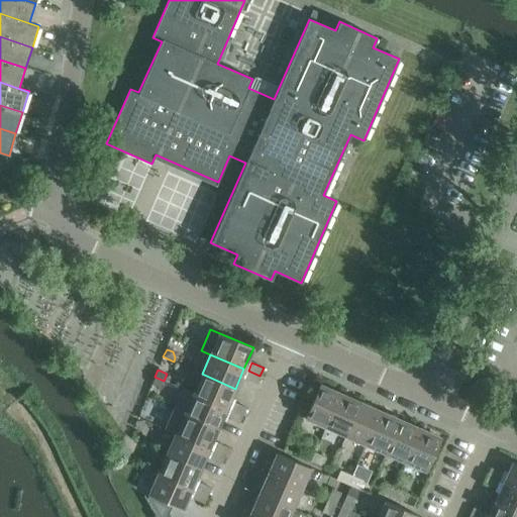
[(260,376),(248,371),(244,379),(256,384),(260,376)]
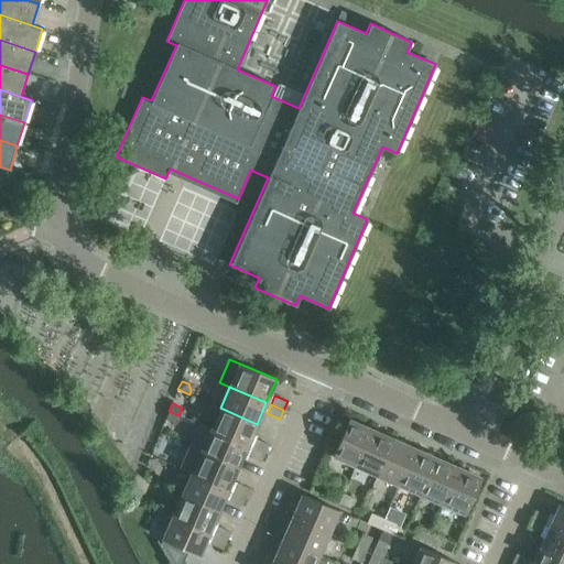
[(220,408),(210,429),(210,430),(264,454),(268,445),(250,437),(257,424),(220,408)]
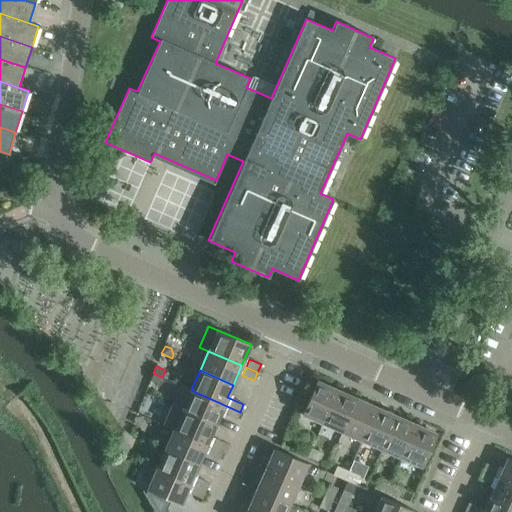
[(153,373),(150,381),(159,385),(162,377),(153,373)]
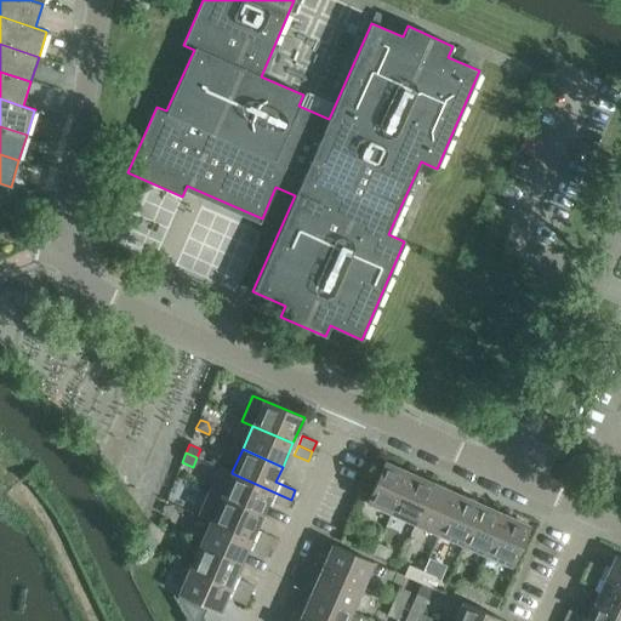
[(365,502),(391,513),(409,473),(383,462),(365,502)]
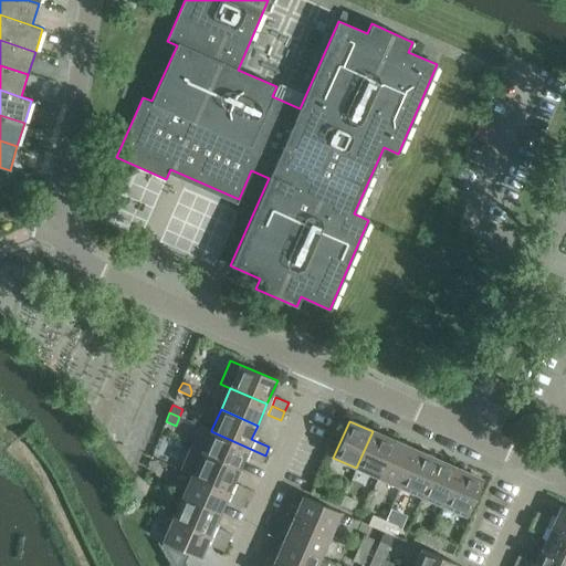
[(199,425),(189,448),(238,469),(244,456),(262,464),(265,456),(211,431),(211,430),(199,425)]
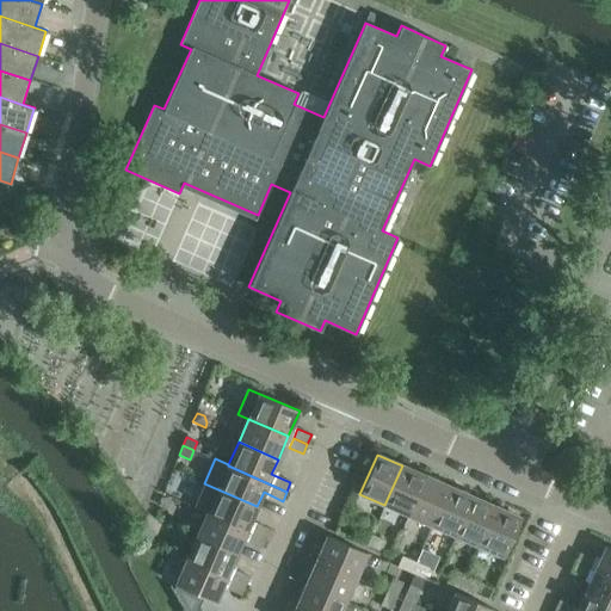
[(384,505),(408,516),(425,476),(402,466),(384,505)]
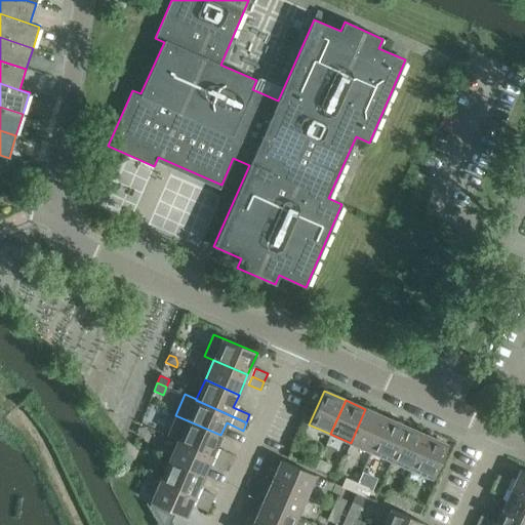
[(351,443),(371,451),(386,417),(365,409),(351,443)]
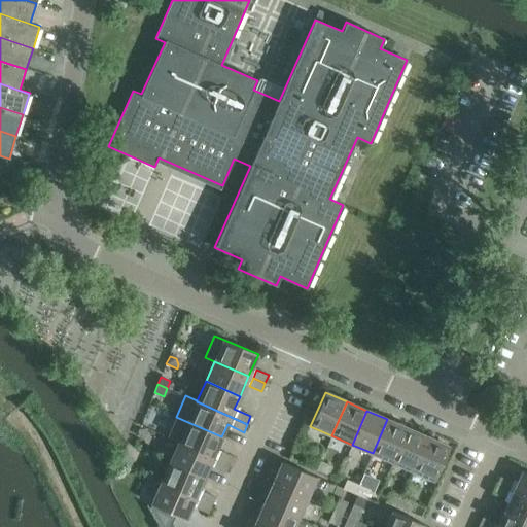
[(168,437),(179,443),(212,457),(221,436),(176,417),(168,437)]
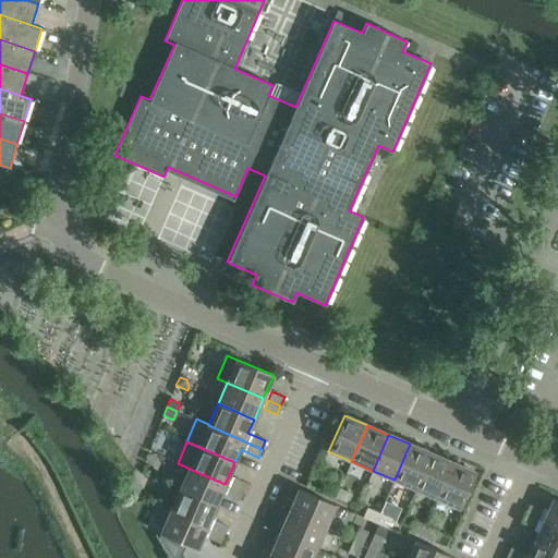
[(395,480),(415,489),(432,453),(410,444),(395,480)]
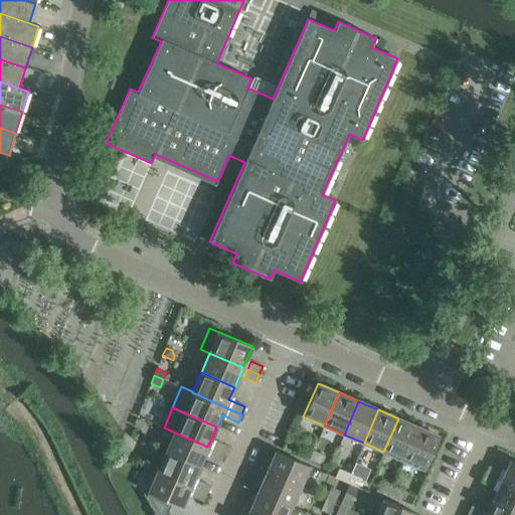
[(383,452),(403,461),(418,427),(398,418),(383,452)]
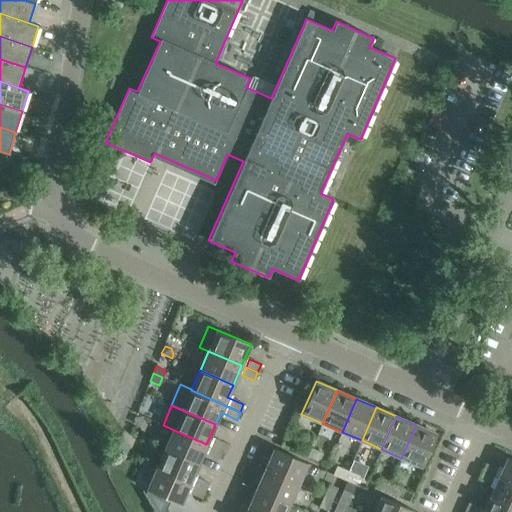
[(416,425),(401,458),(422,467),(436,434),(416,425)]
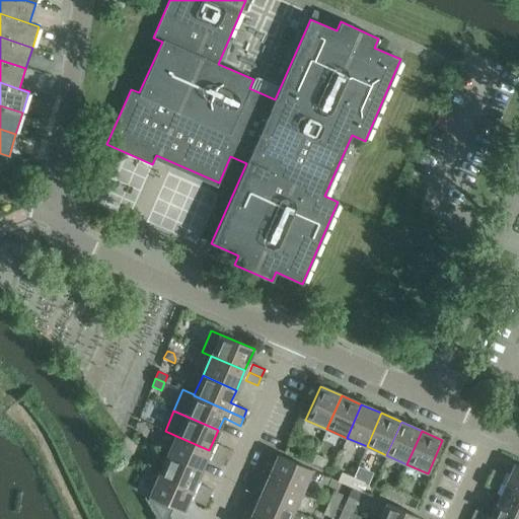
[(176,436),(167,455),(201,470),(209,450),(176,436)]
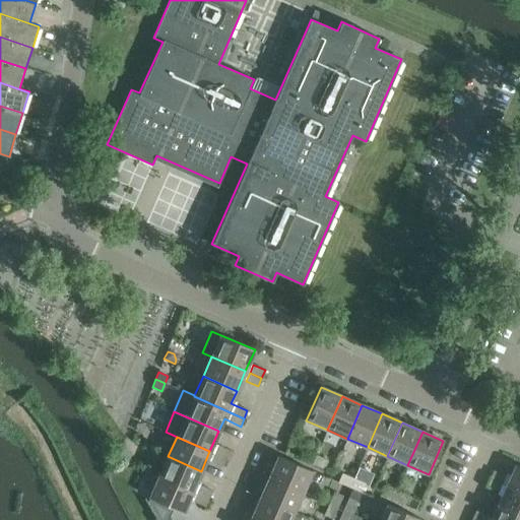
[(217,445),(214,453),(226,458),(230,450),(217,445)]
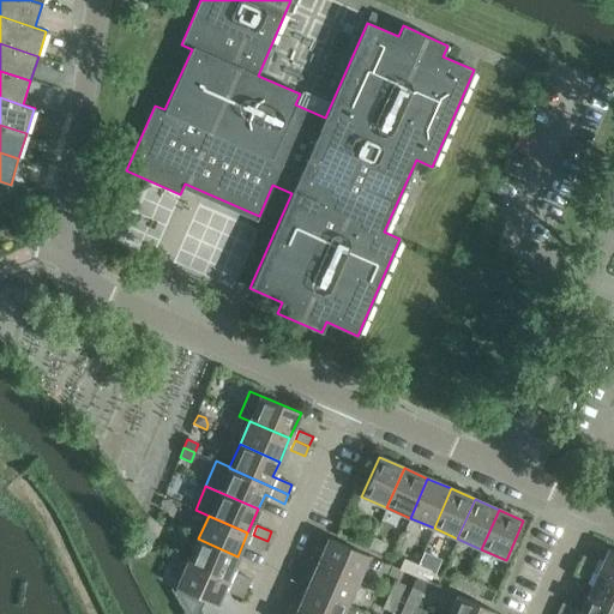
[(143,528),(137,540),(149,545),(154,537),(151,531),(143,528)]
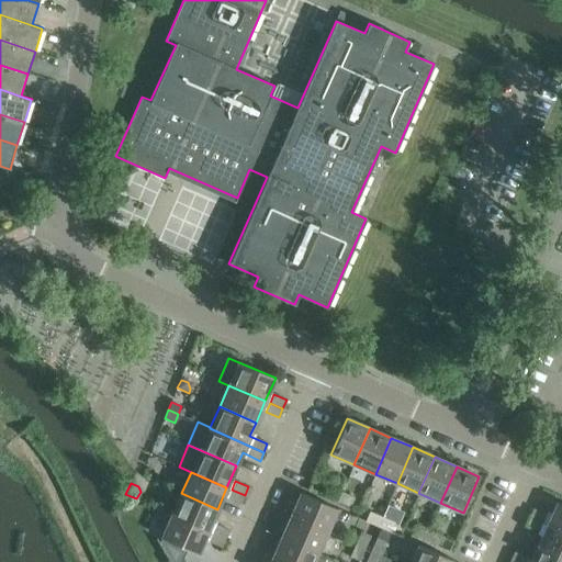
[(325,496),(337,502),(341,493),(328,487),(325,496)]
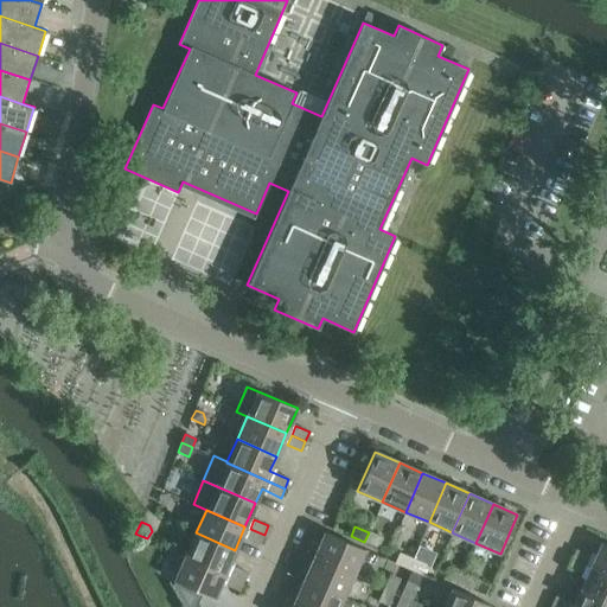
[(264,535),(250,529),(246,538),(260,544),(264,535)]
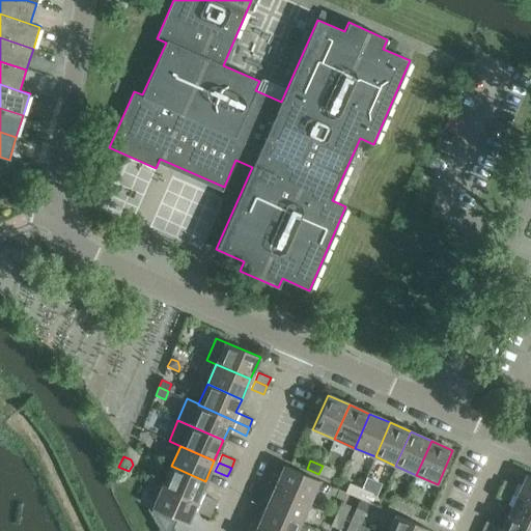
[(171,466),(162,486),(196,502),(205,481),(171,466)]
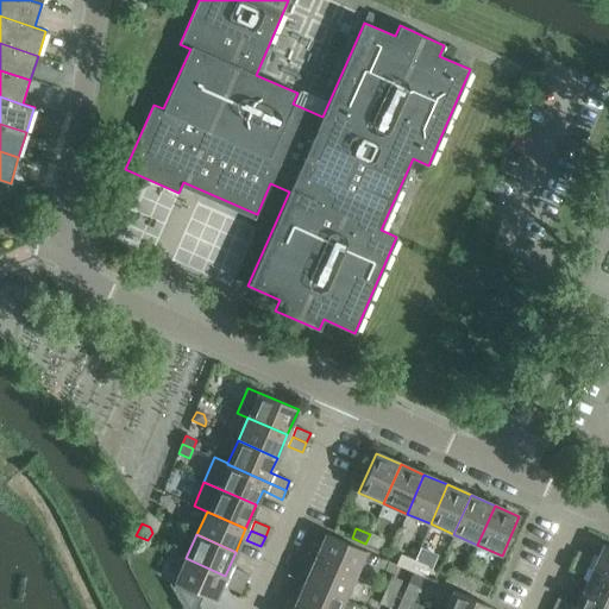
[(326,534),(315,559),(355,576),(365,551),(326,534)]
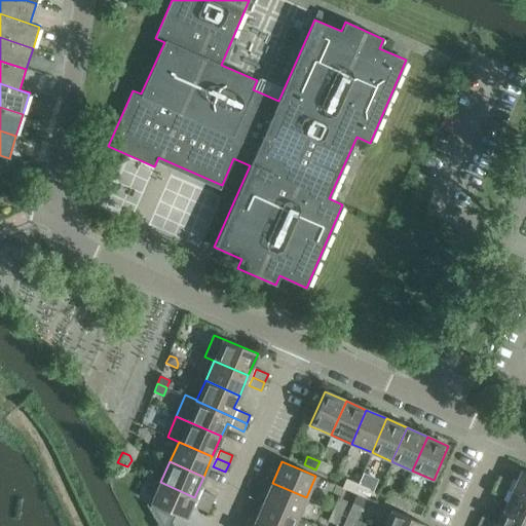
[(320,461),(315,470),(328,475),(331,466),(320,461)]
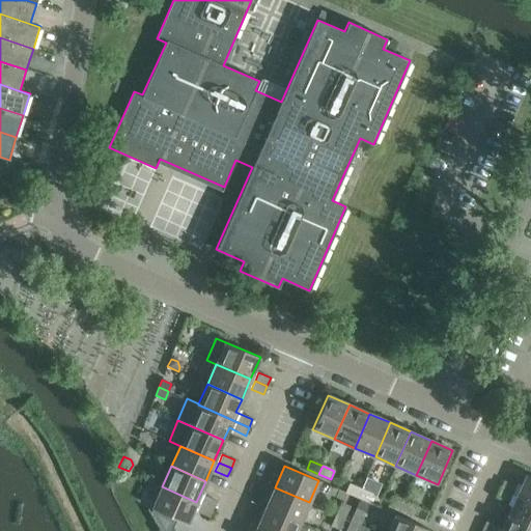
[(500,488),(530,502),(530,476),(526,474),(521,487),(504,480),(500,488)]
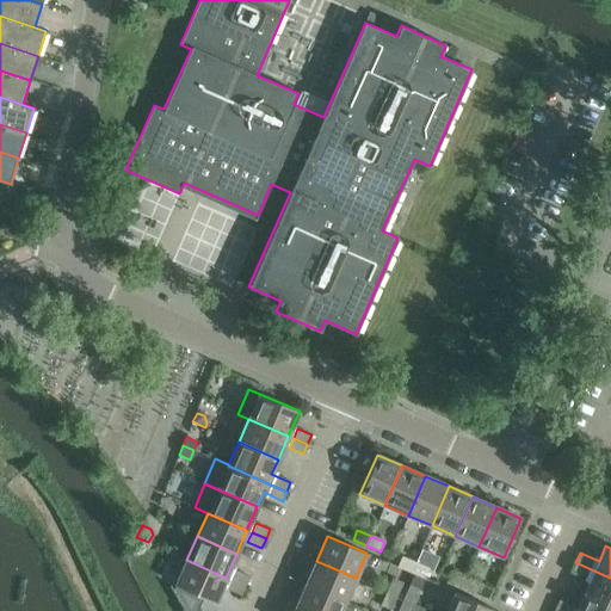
[(397,567),(411,573),(415,563),(401,557),(397,567)]
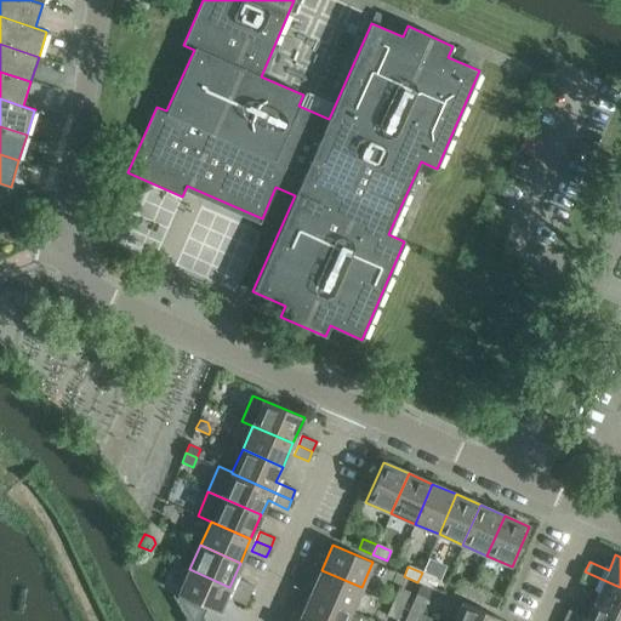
[(229,587),(189,569),(176,600),(184,620),(194,620),(200,619),(201,619),(206,607),(218,611),(229,587)]
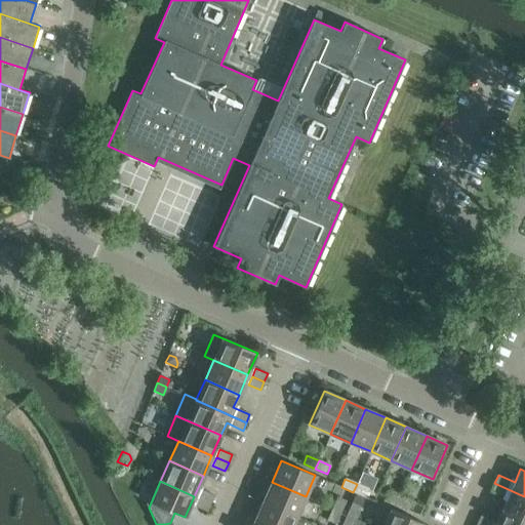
[(272,482),(263,501),(296,517),(306,496),(272,482)]
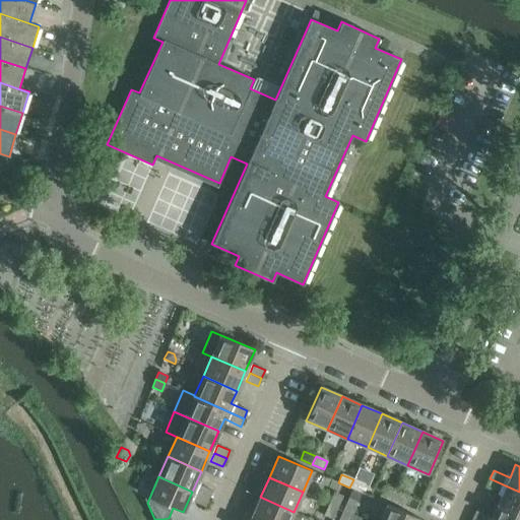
[(503,494),(498,506),(519,515),(519,492),(490,478),(486,486),(503,494)]
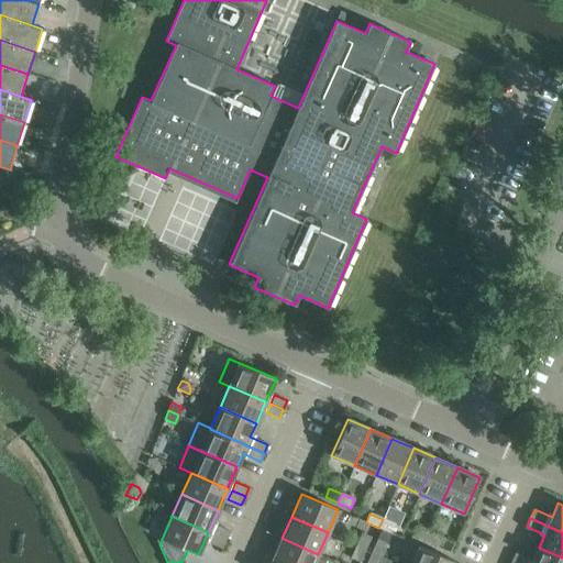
[(383,519),(378,528),(392,533),(395,525),(383,519)]
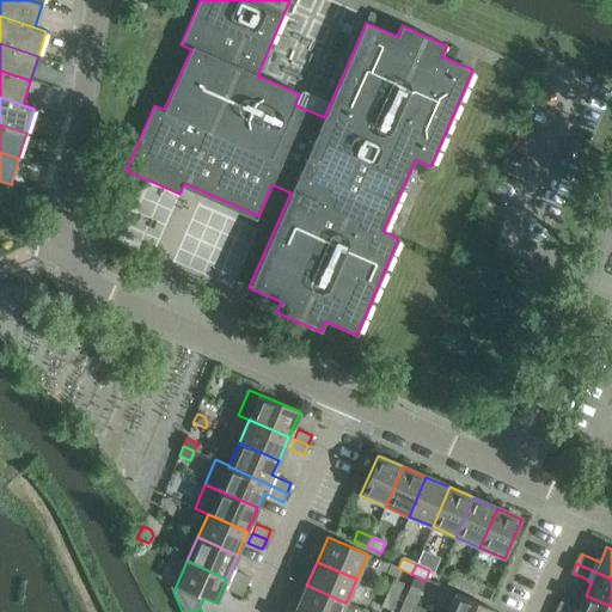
[(236,571),(231,581),(245,587),(250,577),(236,571)]
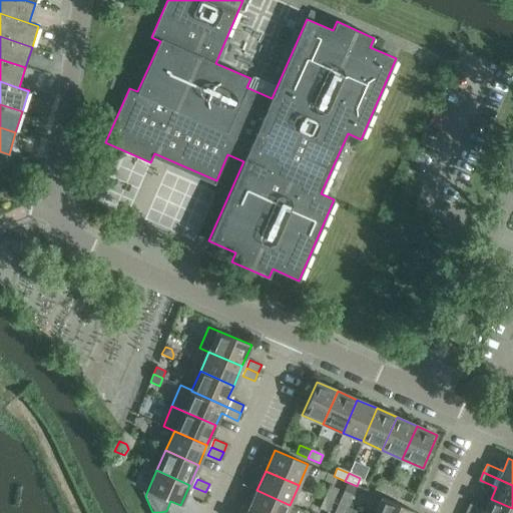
[(376,488),(387,493),(391,485),(379,480),(376,488)]
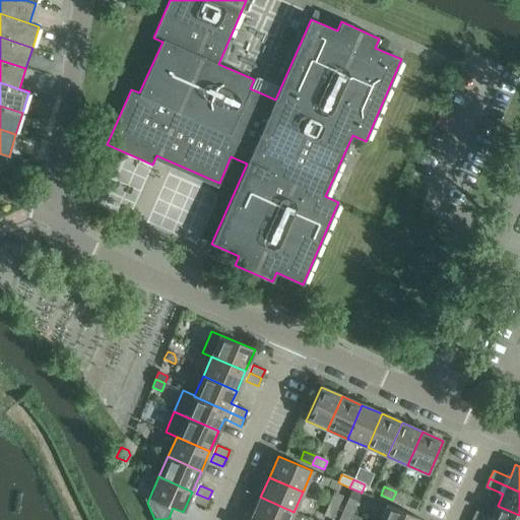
[(334,492),(329,504),(337,507),(342,496),(334,492)]
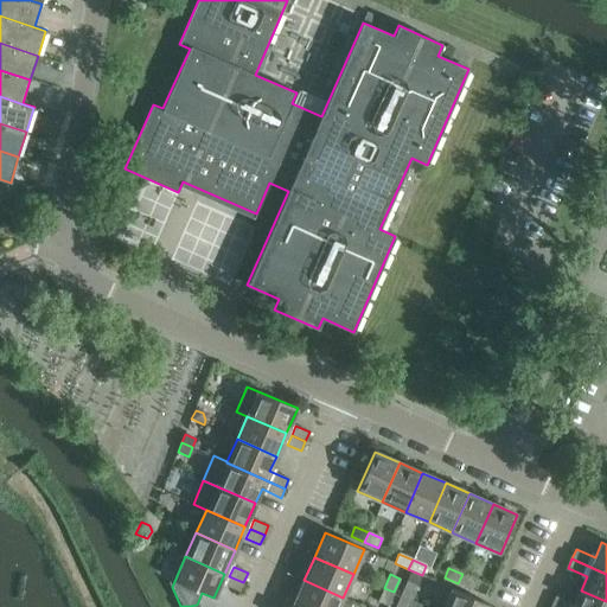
[(462,574),(458,583),(472,589),(475,580),(462,574)]
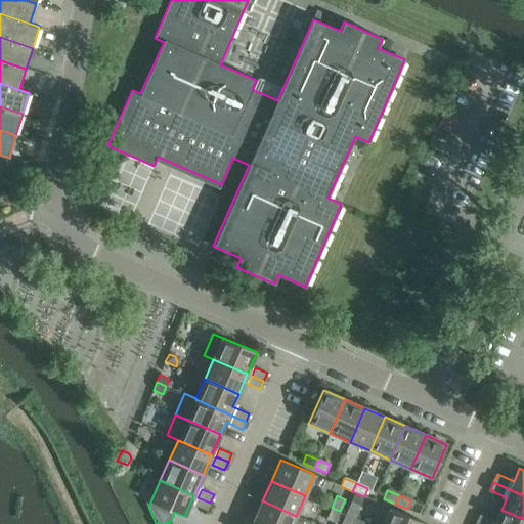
[(210,503),(198,497),(194,505),(207,511),(210,503)]
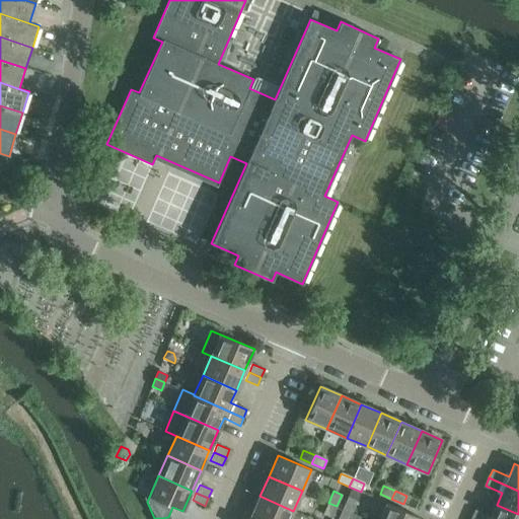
[(260,496),(250,516),(256,518),(289,518),(293,511),(260,496)]
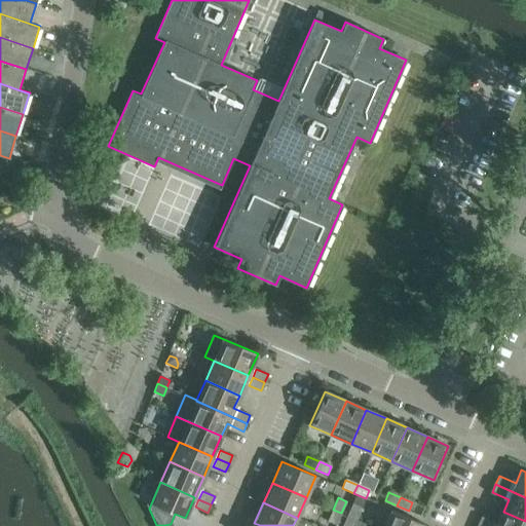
[(352,503),(347,515),(355,519),(361,508),(352,503)]
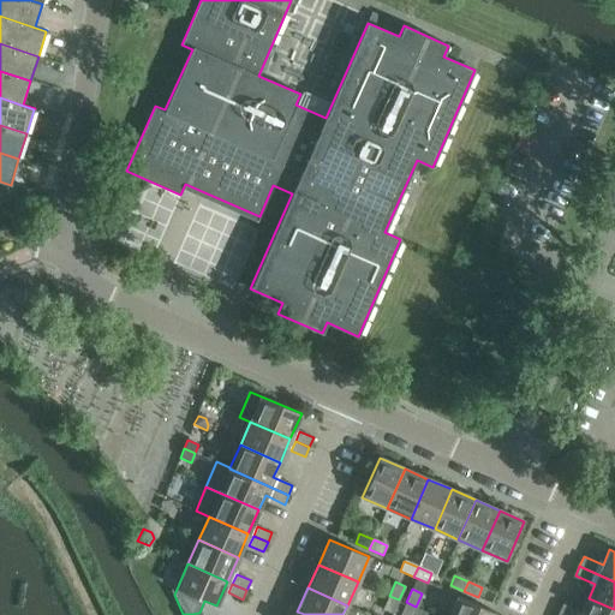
[(399,599),(389,596),(383,609),(393,614),(399,599)]
